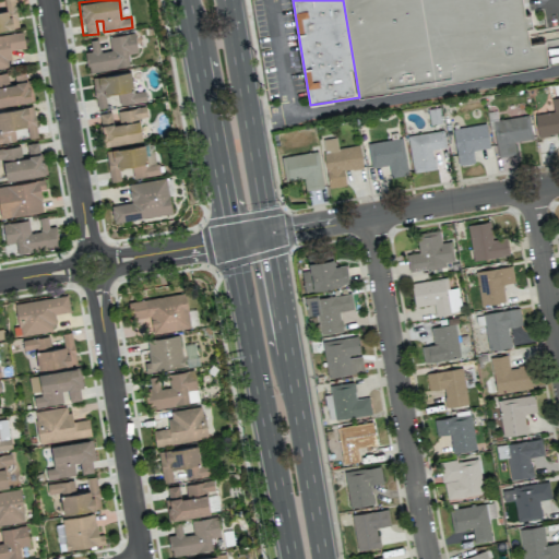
[(343,0),(522,0),(531,45),(545,43),(548,64),(359,97),(343,0)]
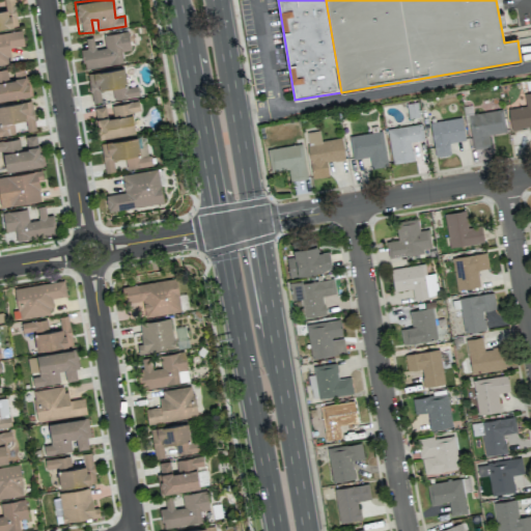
[(0,33),(0,64),(10,63),(7,48),(24,46),(21,30),(0,33)]
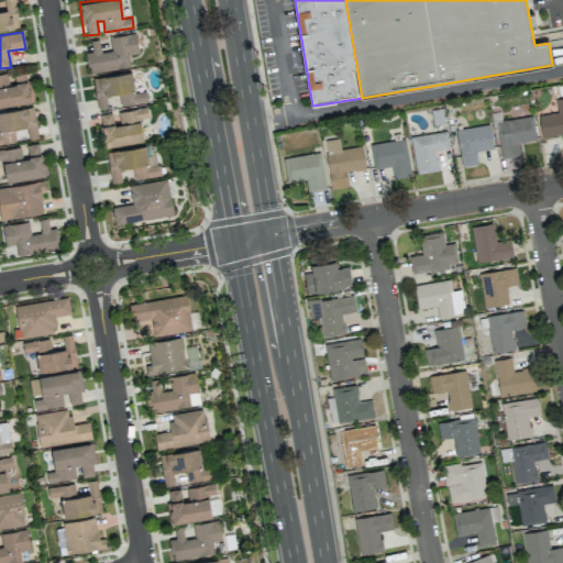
[(130,67),(129,54),(138,53),(135,33),(109,36),(111,51),(100,52),(99,40),(90,41),(91,52),(86,52),(89,73),(130,67)]
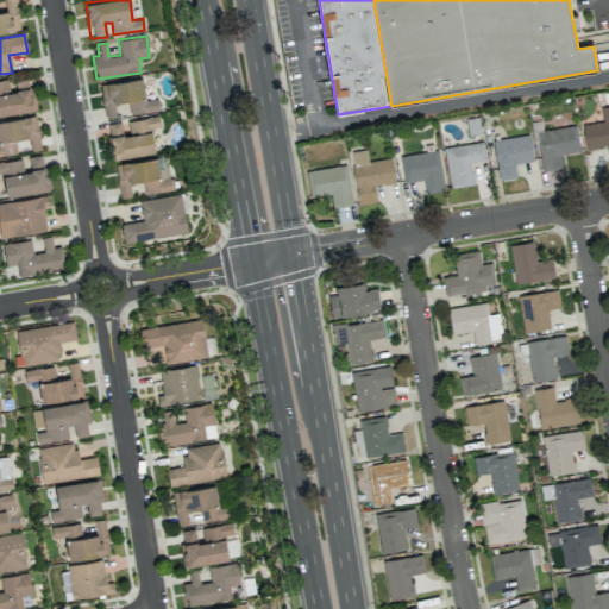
[(0,114),(33,111),(30,80),(14,82),(16,89),(10,90),(7,79),(0,80),(0,114)]
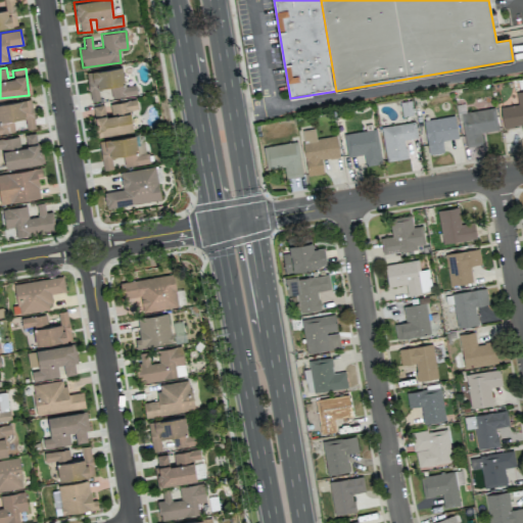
[(137,95),(136,84),(124,86),(122,67),(87,72),(90,101),(100,100),(98,87),(109,86),(111,98),(137,95)]
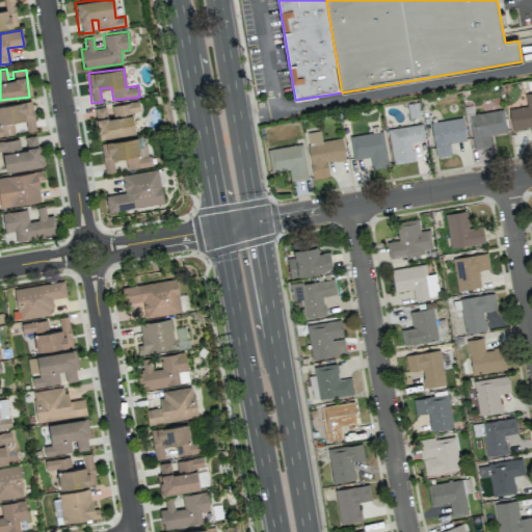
[(531,91),(525,94),(527,107),(509,109),(511,130),(531,128),(531,135),(531,91)]
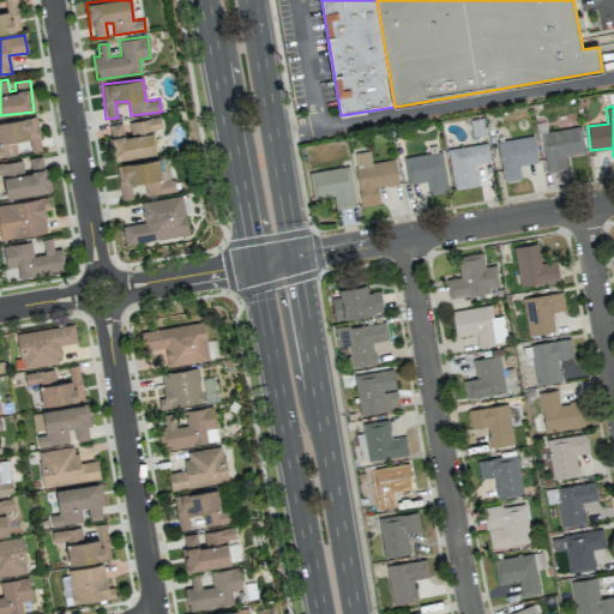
[(0,121),(0,156),(41,151),(37,116),(0,121)]
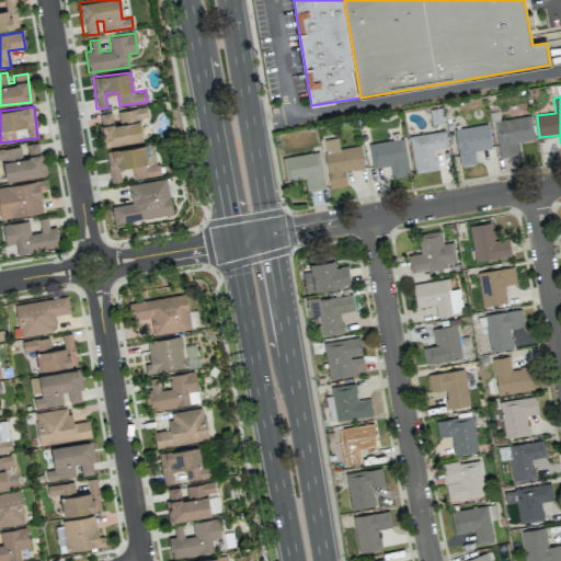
[(104,147),(142,140),(138,118),(147,116),(146,106),(117,112),(119,124),(113,125),(111,112),(99,114),(104,147)]
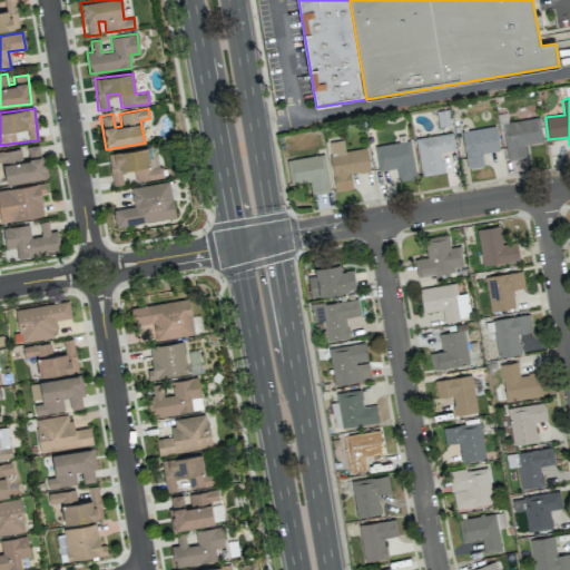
[(502,123),(507,160),(526,157),(524,144),(542,141),(540,117),(502,123)]
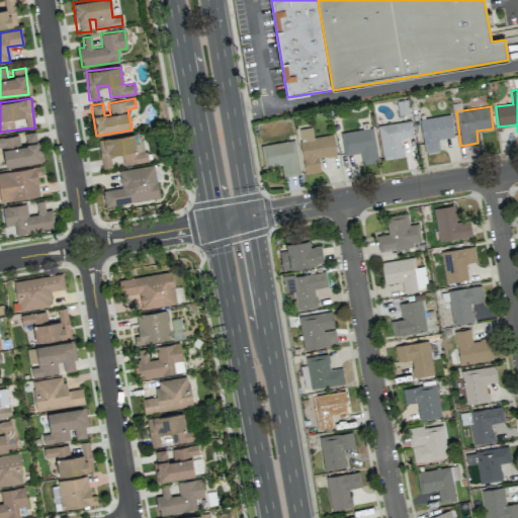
[(439,151),(438,139),(453,137),(450,114),(420,117),(424,153),(439,151)]
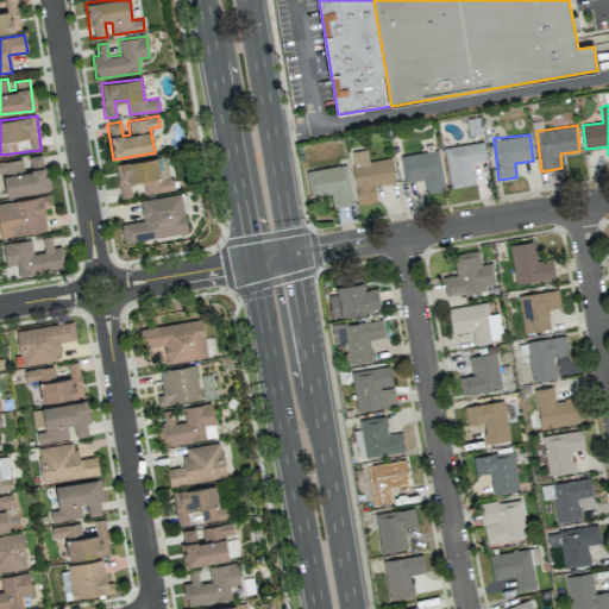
[(485,161),(483,142),(444,146),(449,187),(473,184),(471,162),(485,161)]
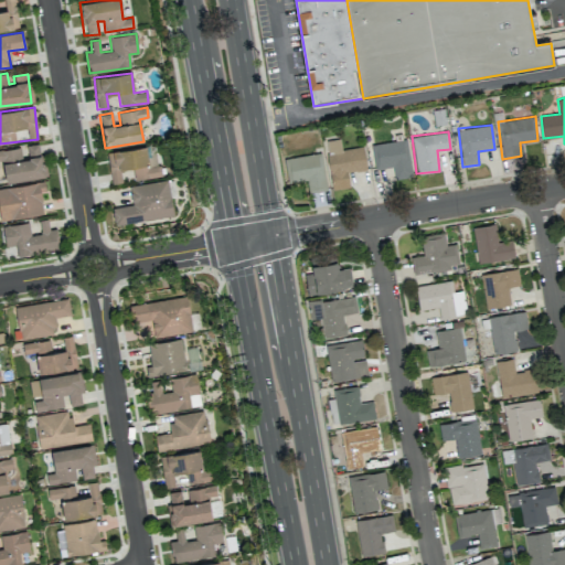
[(363,146),(341,149),(339,138),(324,140),(333,190),(350,188),(348,172),(366,169),(363,146)]
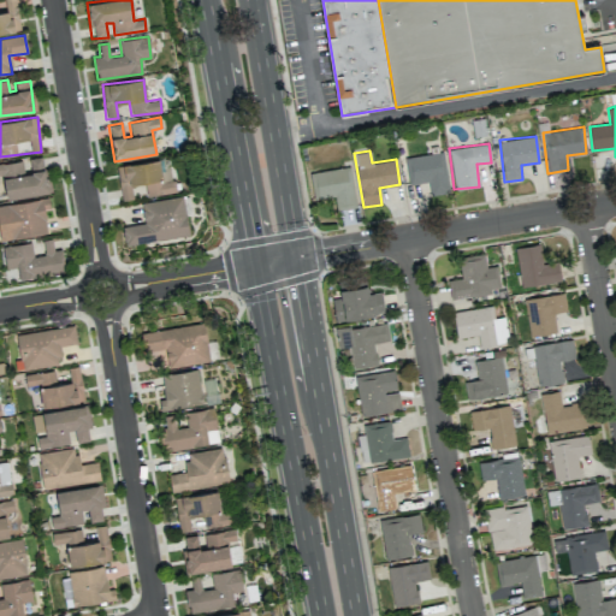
[(404,158),(409,184),(427,182),(430,196),(450,193),(442,152),(404,158)]
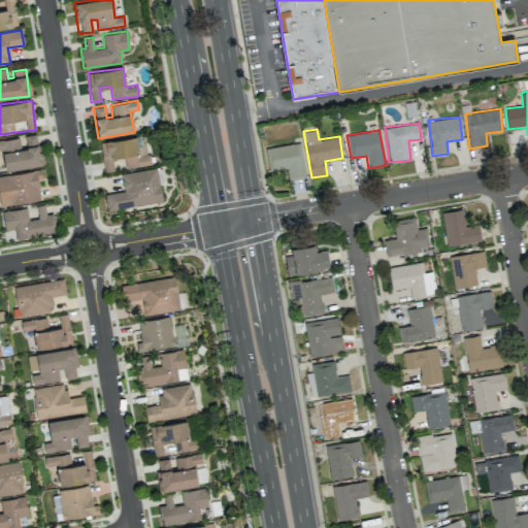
[(5,170),(41,165),(37,134),(25,136),(26,146),(20,147),(19,137),(0,139),(0,150),(2,151),(5,170)]
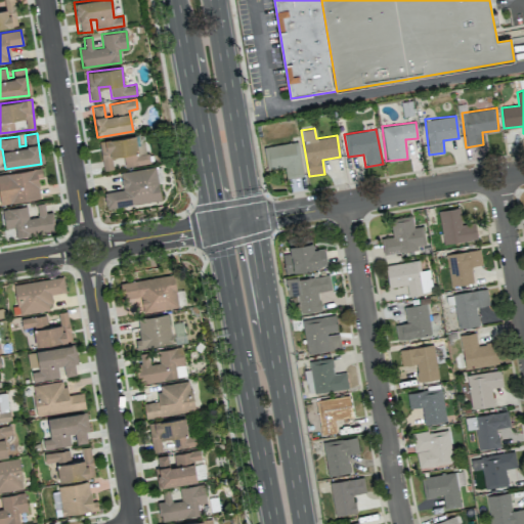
[(147,164),(143,135),(99,140),(103,170),(114,169),(112,157),(123,156),(125,167),(147,164)]
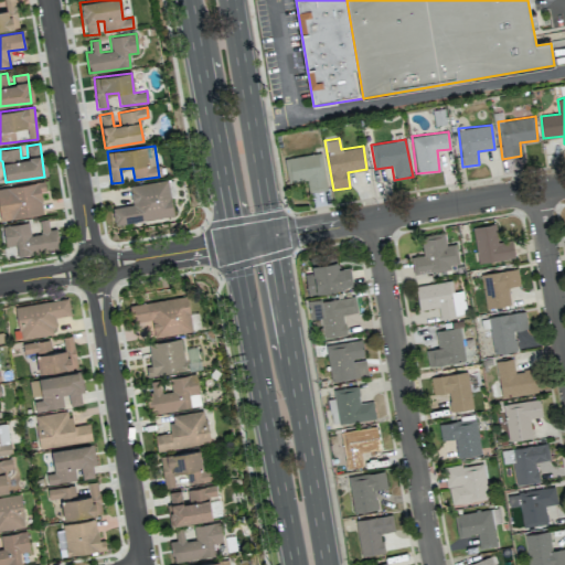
[(327,189),(321,152),(284,159),(288,183),(307,180),(309,192),(327,189)]
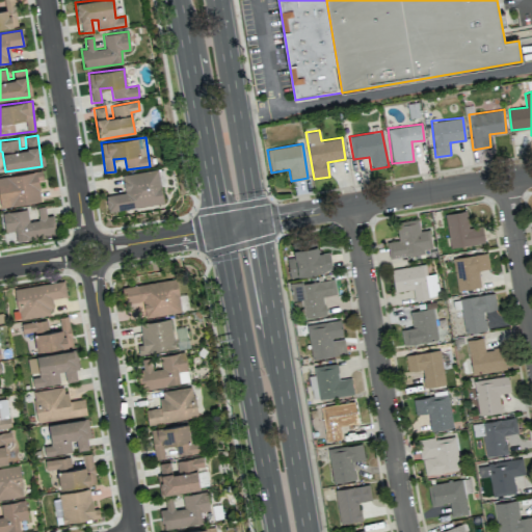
[(122,175),(124,192),(105,195),(108,211),(162,204),(158,169),(122,175)]
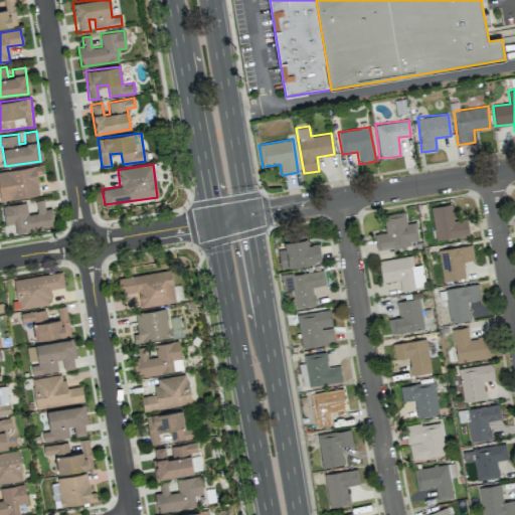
[(0,200),(39,196),(36,174),(41,173),(40,166),(0,170),(0,200)]
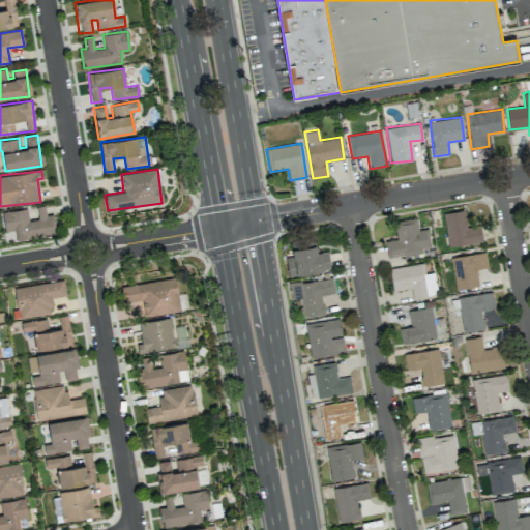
[(2,212),(5,231),(16,230),(17,241),(55,235),(52,214),(46,215),(45,205),(36,207),(38,218),(29,221),(27,208),(2,212)]
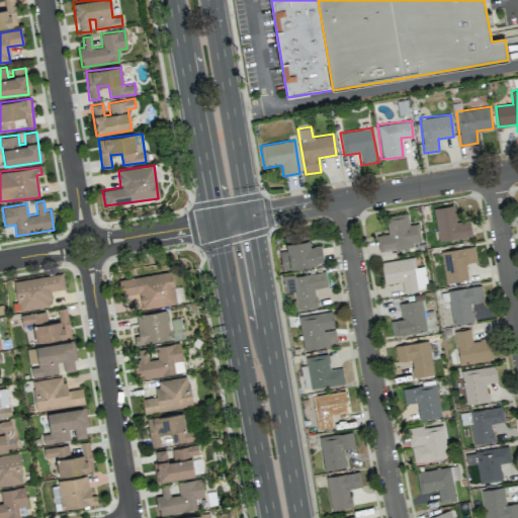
[(471,236),(469,220),(456,222),(453,204),(433,208),(438,242),(471,236)]
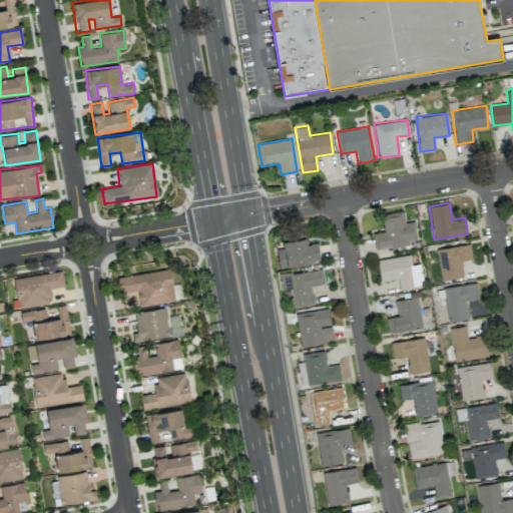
[(381,213),(384,231),(373,233),(375,248),(409,243),(408,239),(416,238),(414,220),(405,222),(403,210),(381,213)]
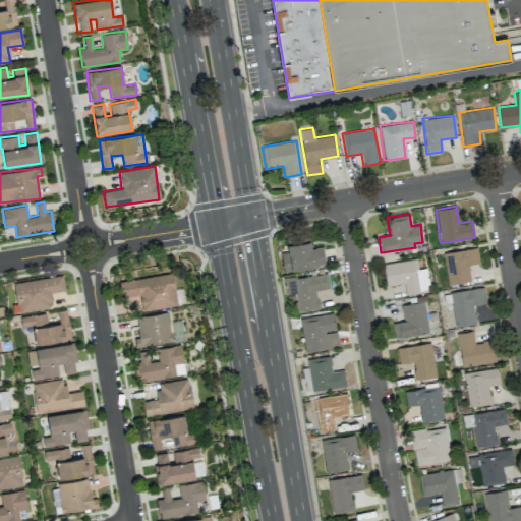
[(325,265),(322,246),(311,248),(308,234),(285,238),(288,251),(280,252),(284,272),(325,265)]
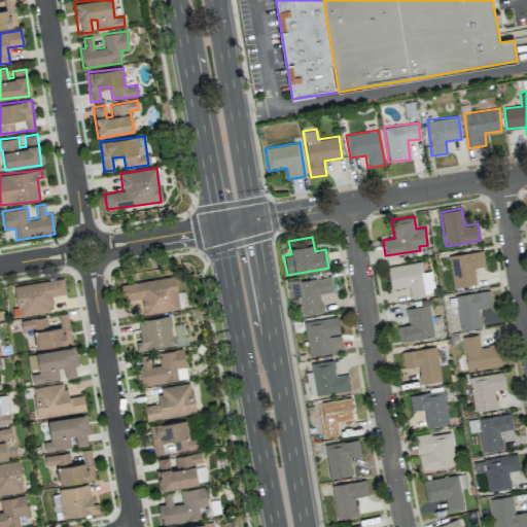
[(453,287),(477,284),(473,268),(485,266),(483,250),(448,255),(453,287)]
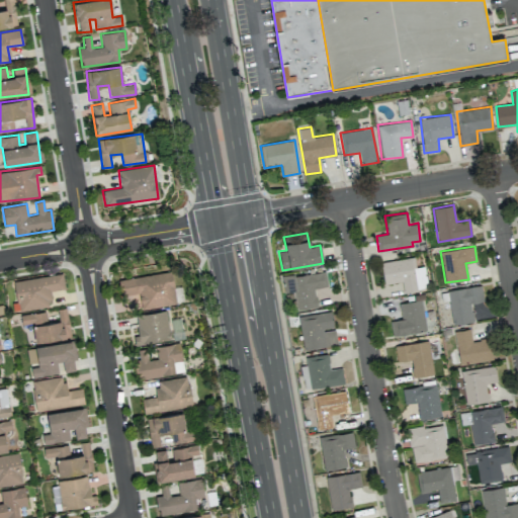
[(424,265),(415,267),(414,257),(380,262),(383,284),(402,281),(403,291),(427,288),(424,265)]
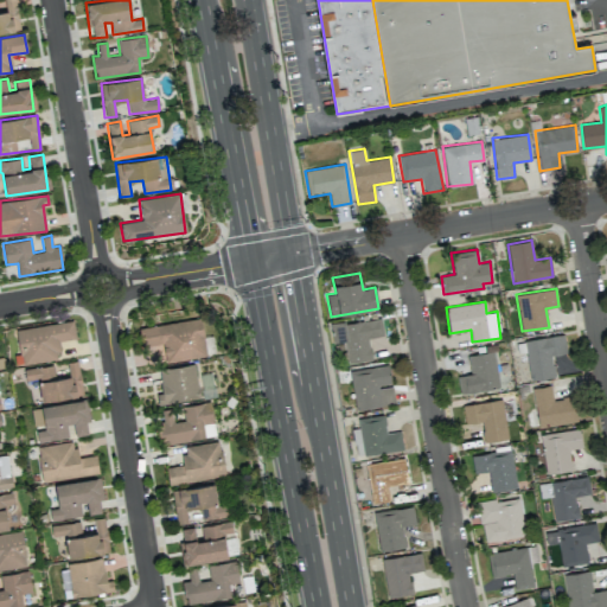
[(332,343),(345,342),(347,363),(371,360),(369,337),(383,336),(382,318),(330,324),(332,343)]
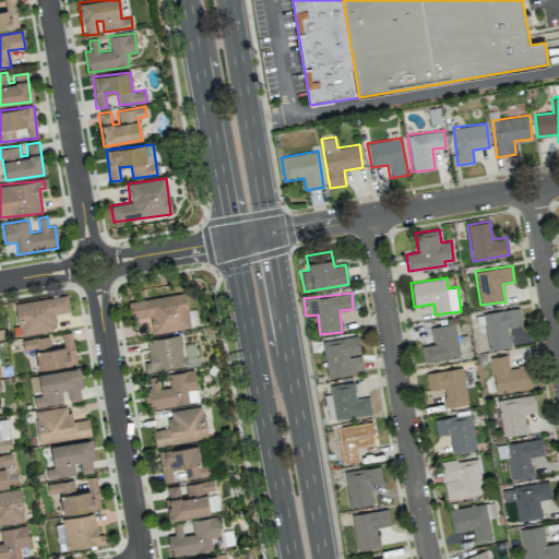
[(20,336),(55,331),(52,313),(69,311),(68,295),(15,301),(20,336)]
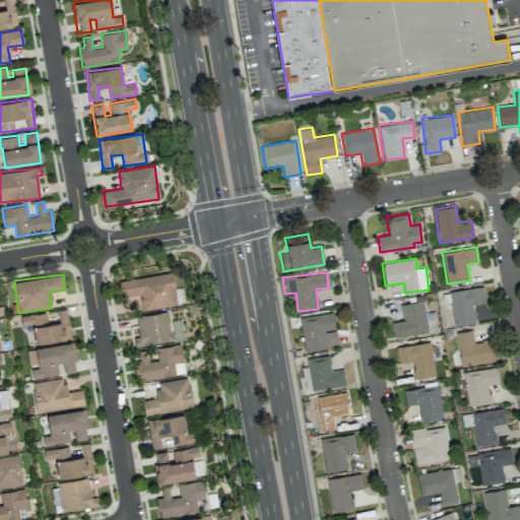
[(472,305),(485,302),(482,285),(448,293),(455,327),(475,323),(472,305)]
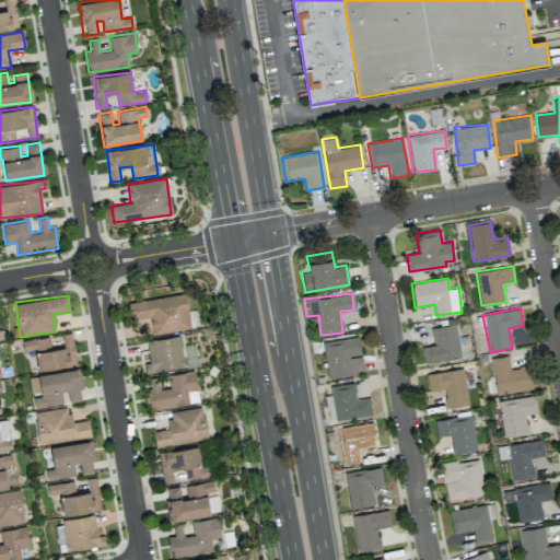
[(461,358),(457,325),(431,327),(433,345),(422,346),(423,362),(461,358)]
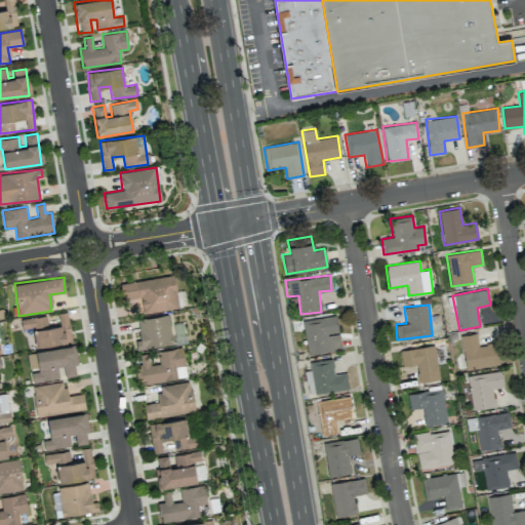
[(71,341),(68,312),(57,313),(58,325),(47,327),(46,315),(21,319),(23,329),(33,327),(35,347),(71,341)]
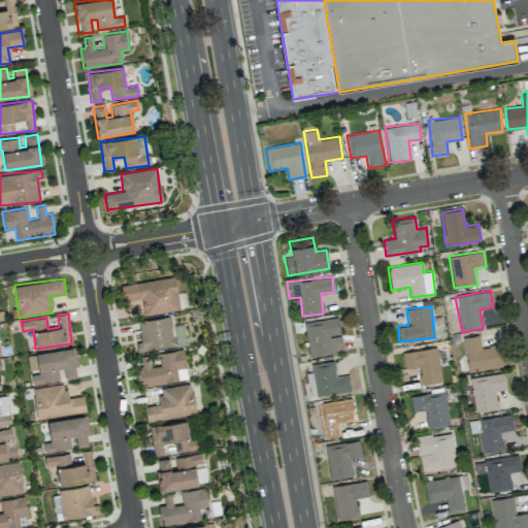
[(138,321),(141,341),(136,342),(137,352),(173,347),(169,316),(138,321)]
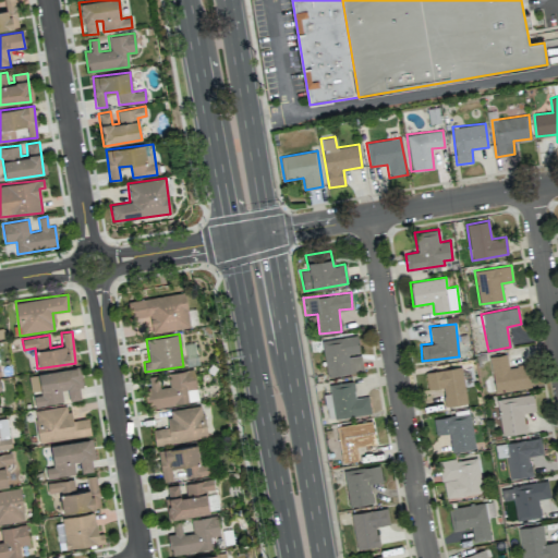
[(327,377),(363,371),(361,353),(360,353),(356,335),(322,341),(327,377)]
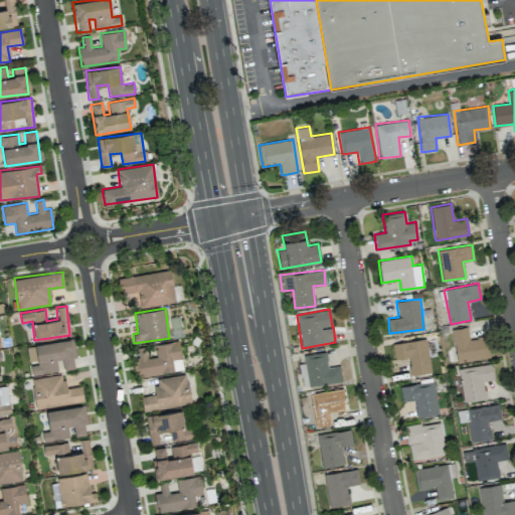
[(490,358),(487,336),(469,338),(467,327),(452,329),(456,362),(490,358)]
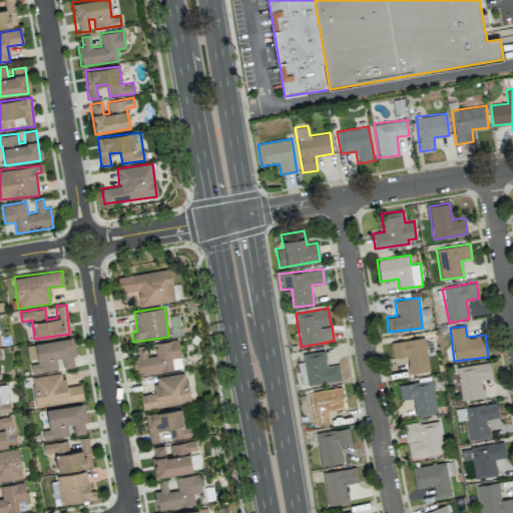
[(34,343),(37,363),(30,364),(31,374),(58,370),(56,359),(61,358),(63,369),(74,367),(72,356),(73,356),(71,337),(34,343)]
